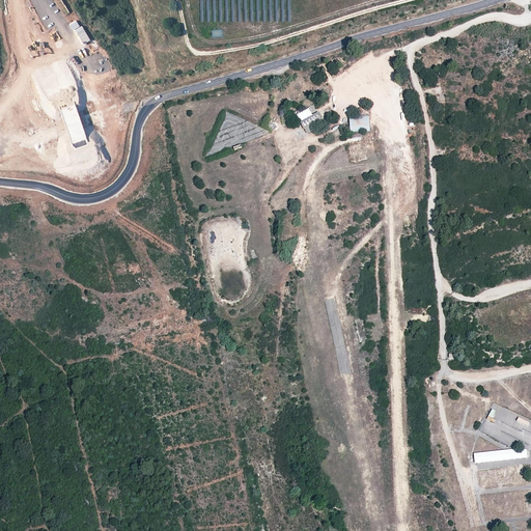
[(323,120),(318,112),(313,115),(309,109),(298,115),(308,134),(316,130),(314,126),(323,120)]
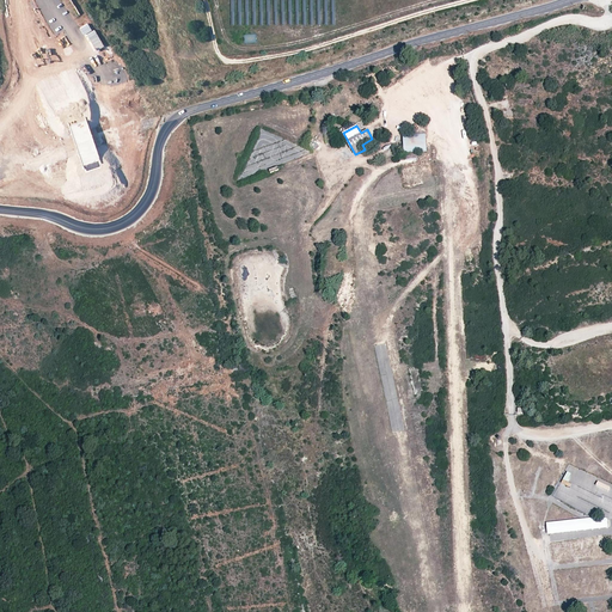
[(427,134),(403,135),(404,153),(427,152),(427,134)]
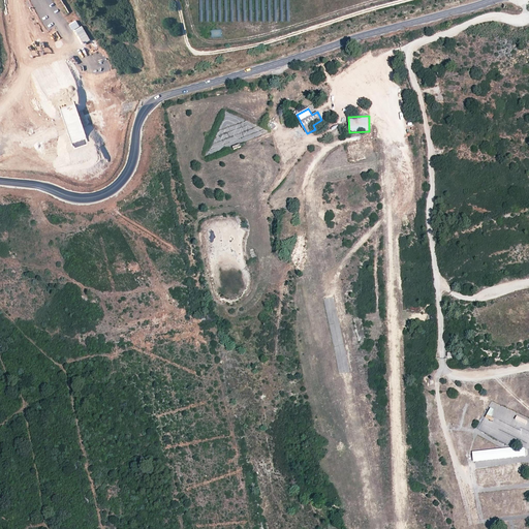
[(231,151),(230,149),(206,158),(207,161),(231,151)]
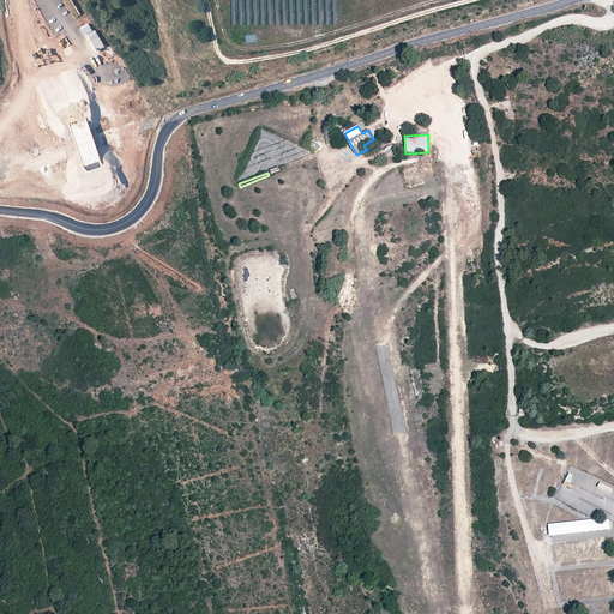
[(572,488),(573,485),(570,483),(573,475),(569,473),(564,485),(572,488)]
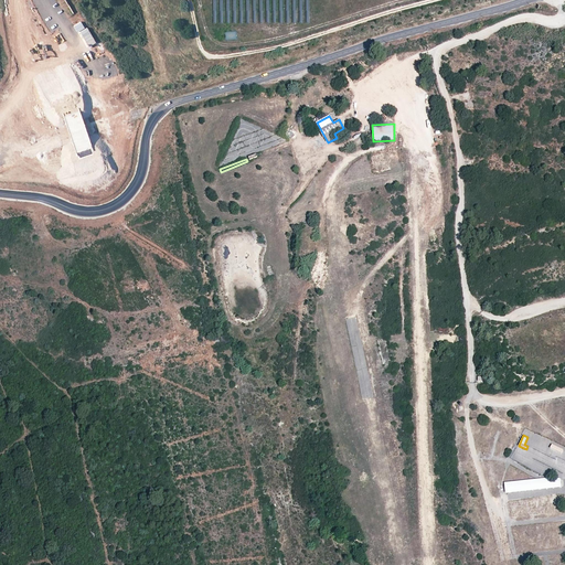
[(552,444),(550,448),(562,454),(564,449),(552,444)]
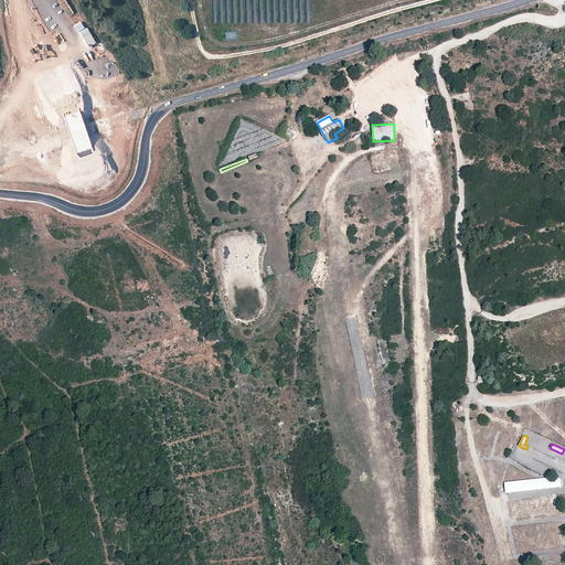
[(561,487),(560,478),(556,478),(553,477),(552,477),(504,482),(507,493),(561,487)]
